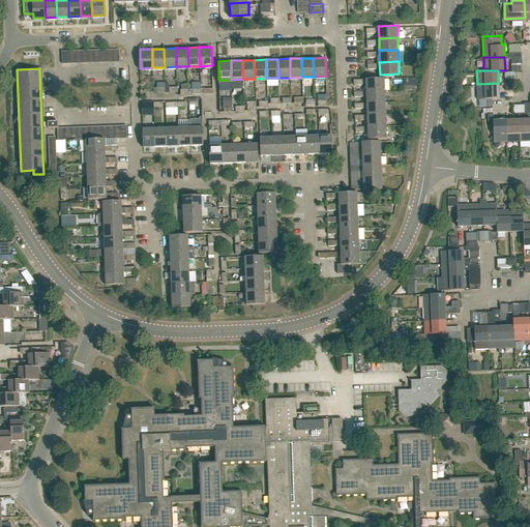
[(365,89),(385,88),(384,76),(365,77),(365,89)]
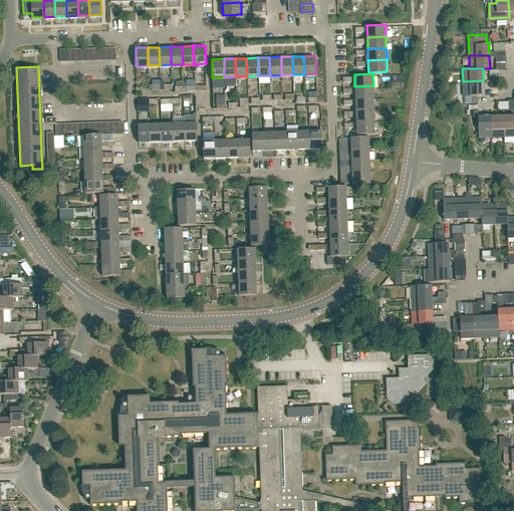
[(483,80),(463,81),(463,94),(484,93),(483,80)]
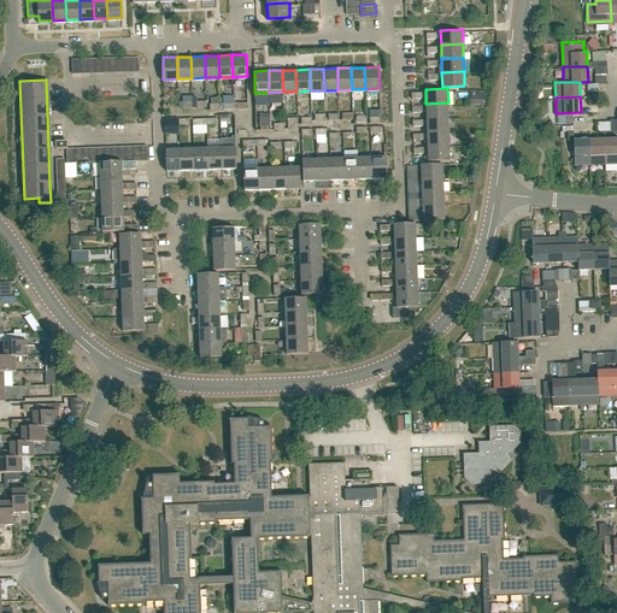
[(427,117),(448,117),(448,102),(425,104),(427,117)]
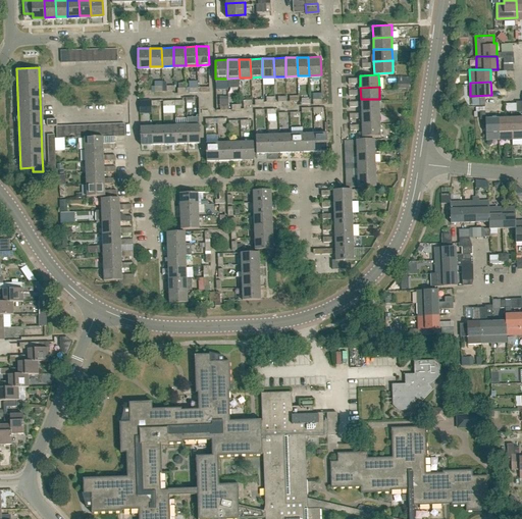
[(361,111),(379,110),(379,99),(361,99),(361,111)]
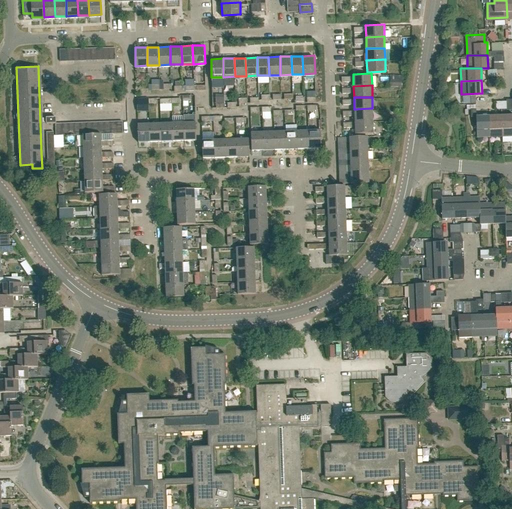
[(476,115),(477,135),(490,135),(489,114),(477,114),(476,107),(471,107),(471,115),(476,115)]
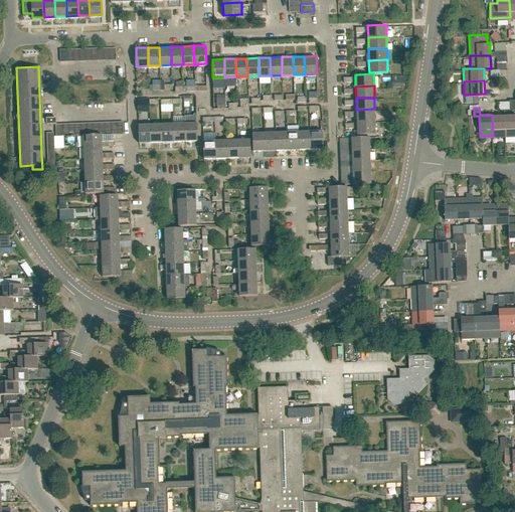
[(356,121),(375,121),(374,109),(356,110),(356,121)]
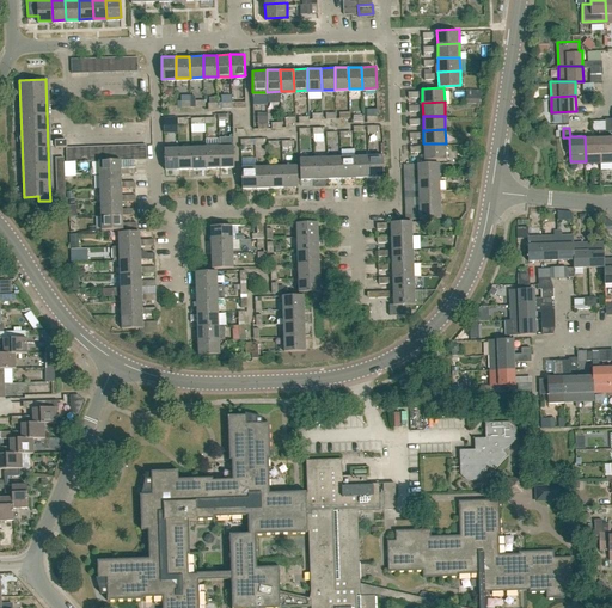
[(611,134),(599,135),(600,160),(611,159),(611,134)]
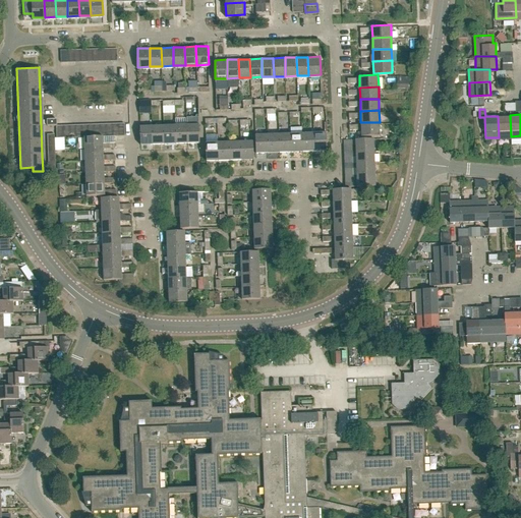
[(499,137),(511,136),(510,115),(498,116),(499,137)]
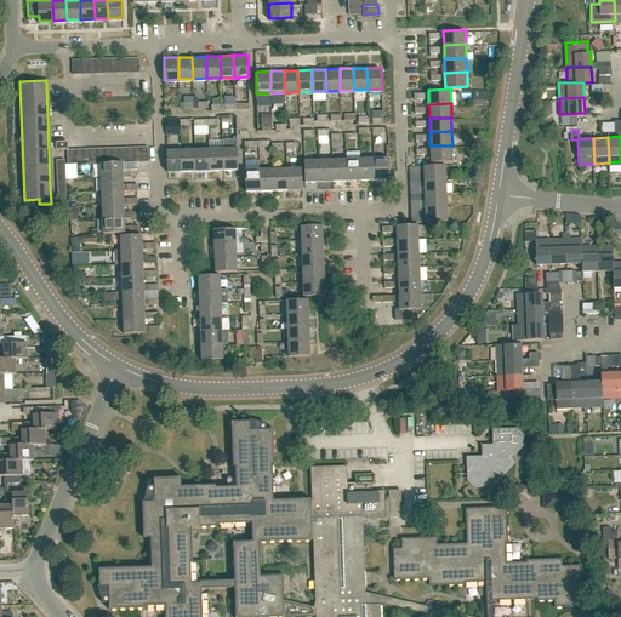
[(223,147),(223,169),(238,167),(237,146),(223,147)]
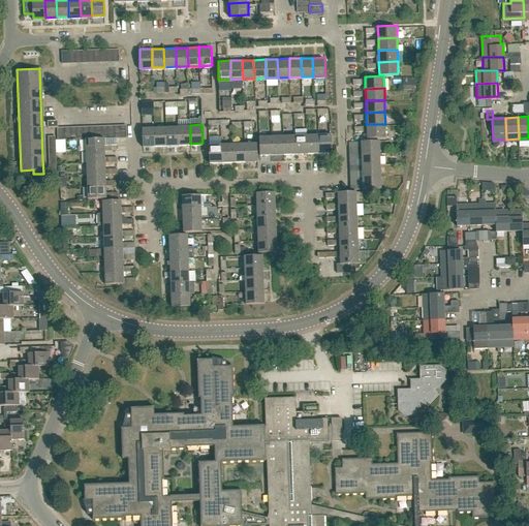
[(385,124),(366,124),(367,136),(385,136),(385,124)]
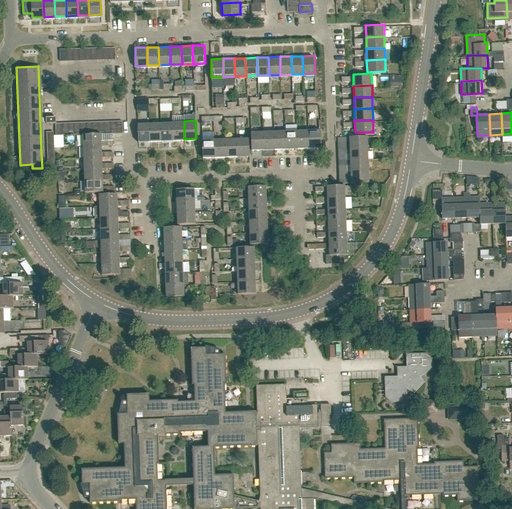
[(150,140),(161,140),(161,121),(149,122),(150,140)]
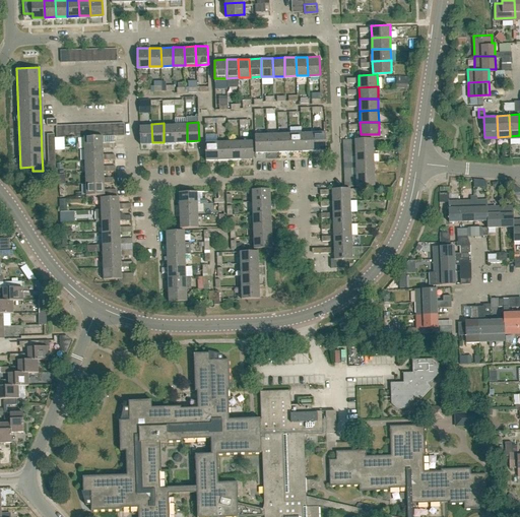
[(164,142),(176,141),(175,123),(164,123),(164,142)]
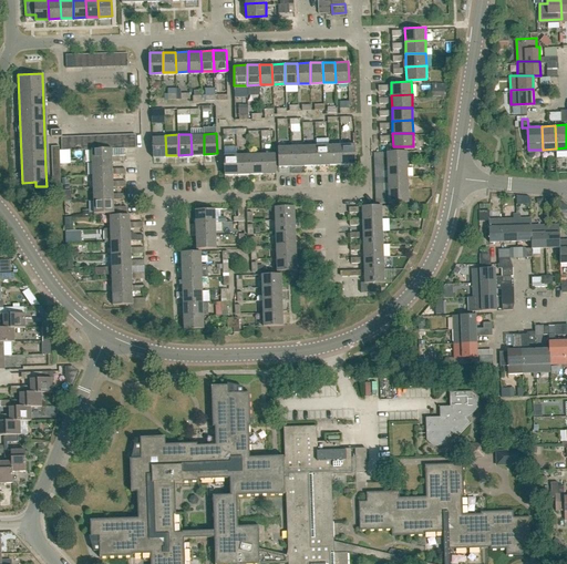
[(192,154),(204,154),(204,134),(191,134),(192,154)]
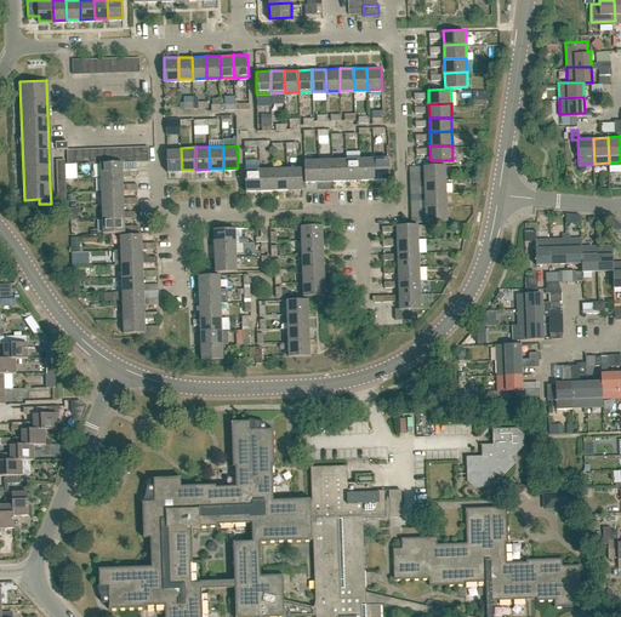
[(167,170),(182,170),(181,148),(166,148),(167,170)]
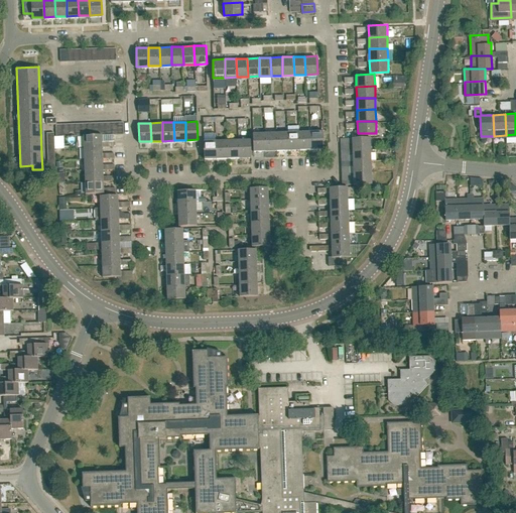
[(299,148),(311,147),(310,129),(299,130),(299,148)]
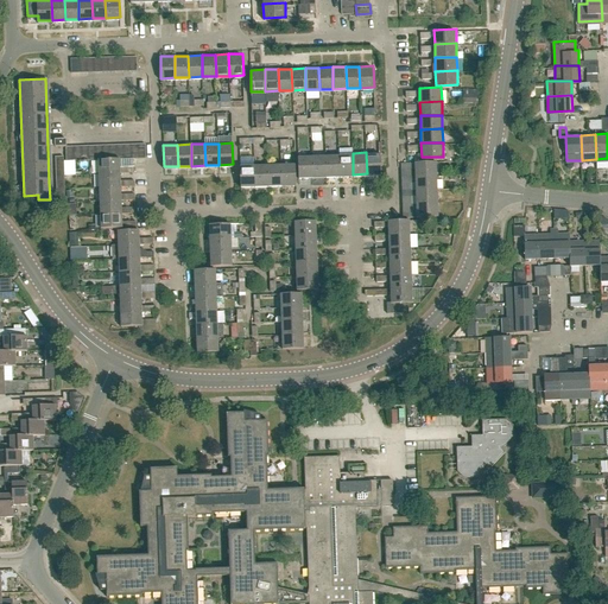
[(366,152),(367,173),(381,173),(380,152),(366,152)]
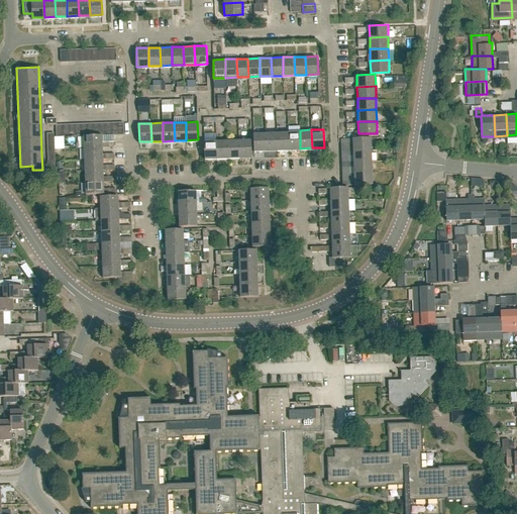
[(278,149),(289,148),(288,130),(277,131),(278,149)]
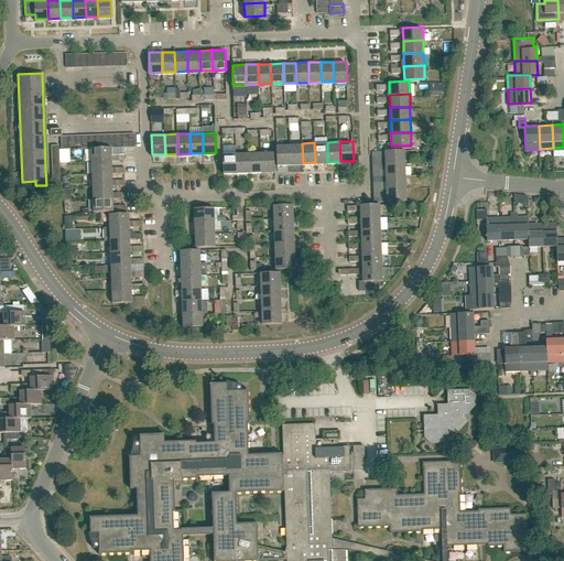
[(315,162),(327,162),(327,142),(314,142),(315,162)]
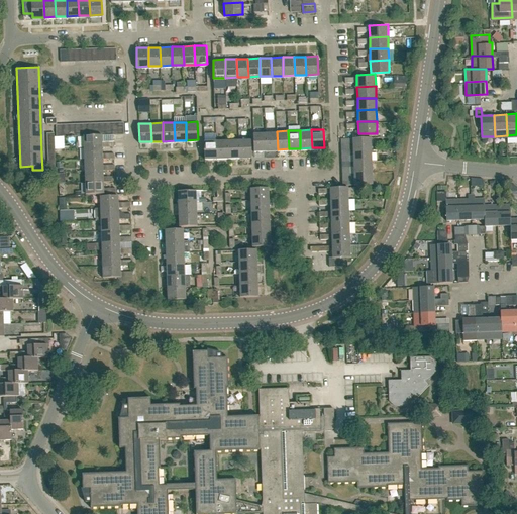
[(253,149),(266,149),(266,131),(253,131),(253,149)]
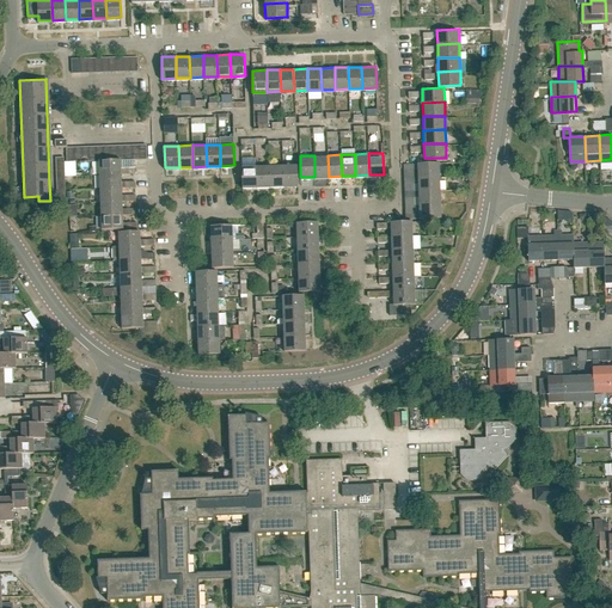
[(314,177),(329,177),(328,155),(314,155),(314,177)]
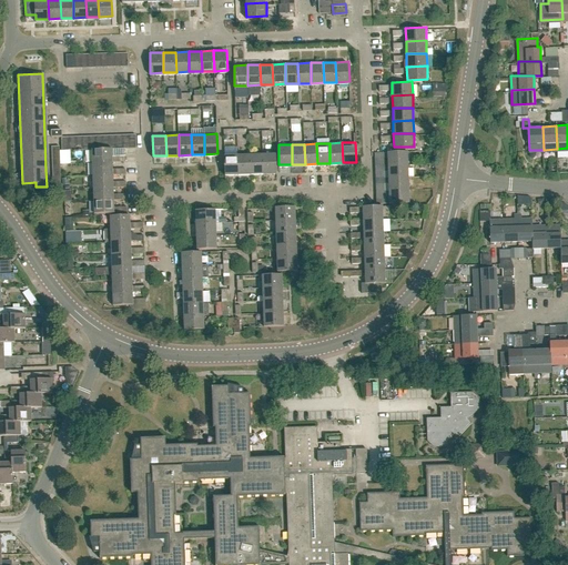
[(92,161),(113,160),(125,160),(125,154),(112,154),(112,147),(92,148),(92,161)]
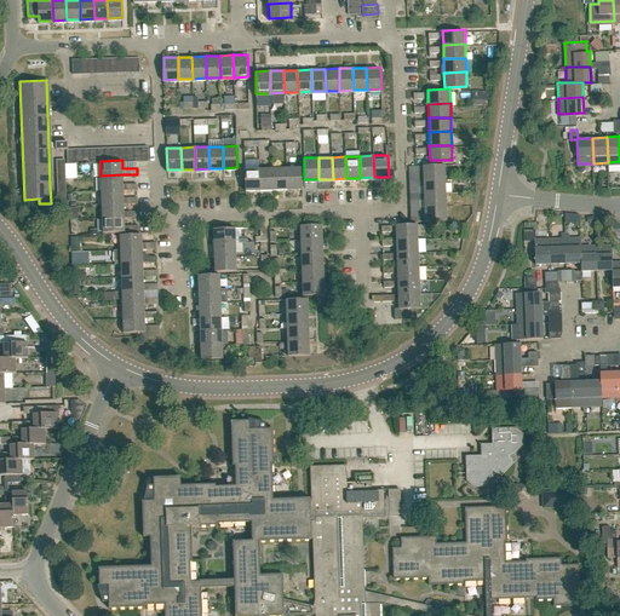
[(423,177),(446,177),(445,162),(423,162),(423,177)]
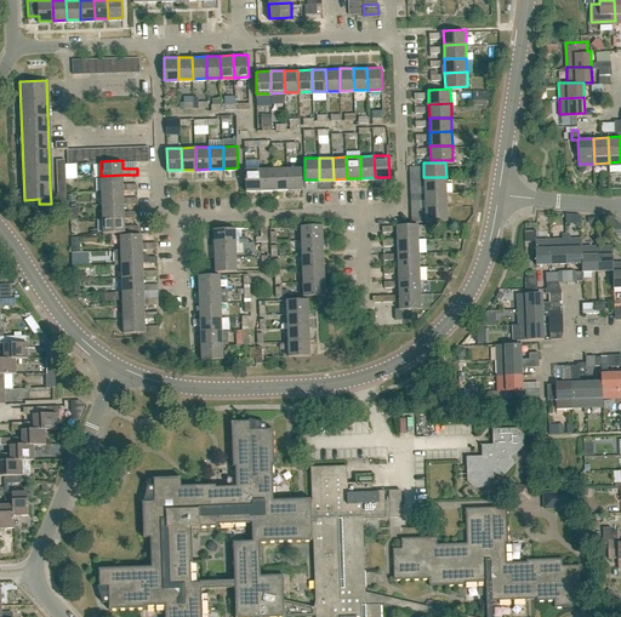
[(288,166),(288,188),(302,188),(301,165),(288,166)]
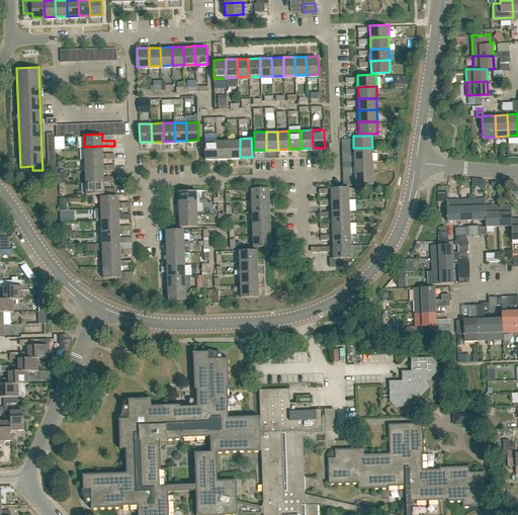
[(218,158),(229,157),(228,139),(217,140),(218,158)]
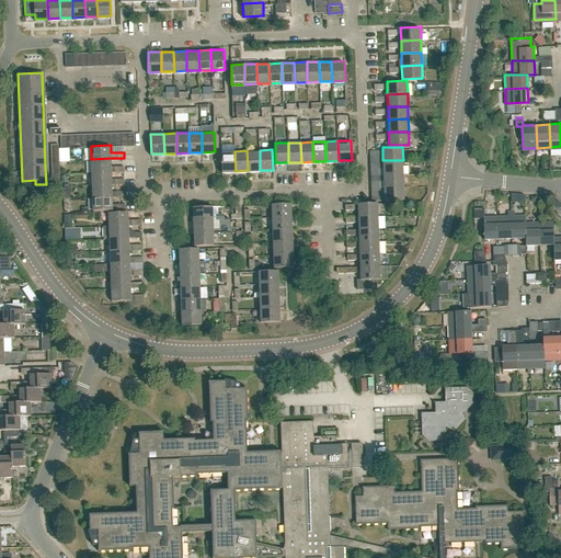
[(248,170),(260,170),(260,150),(247,150),(248,170)]
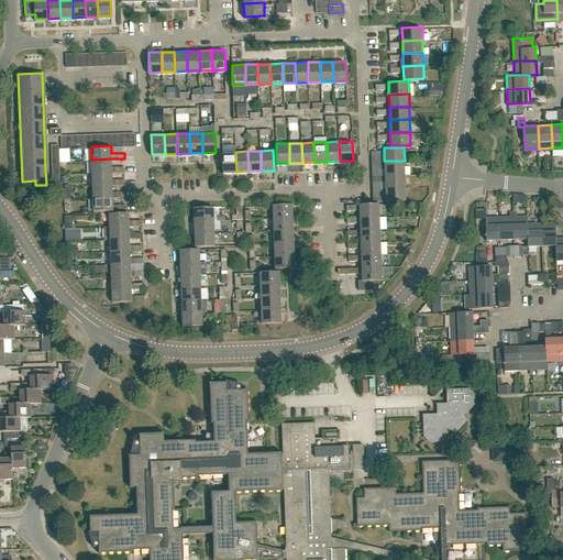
[(223,172),(236,172),(235,152),(222,152),(222,154),(223,172)]
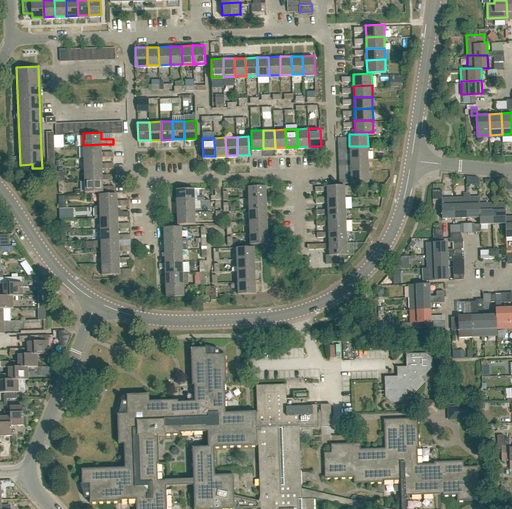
[(84,156),(102,155),(102,144),(83,145),(84,156)]
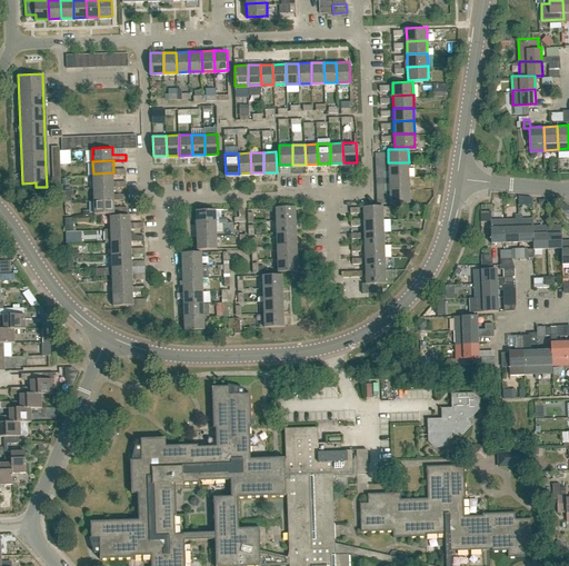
[(389,176),(409,175),(409,162),(388,162),(389,176)]
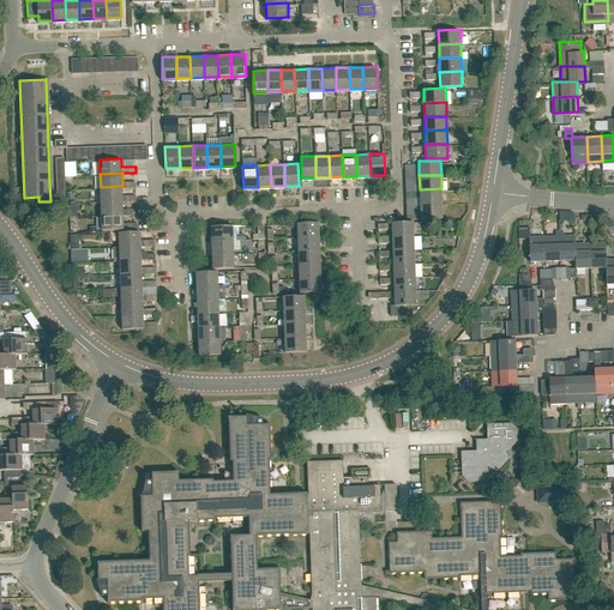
[(101,187),(101,200),(122,200),(137,199),(137,194),(122,194),(122,186),(101,187)]
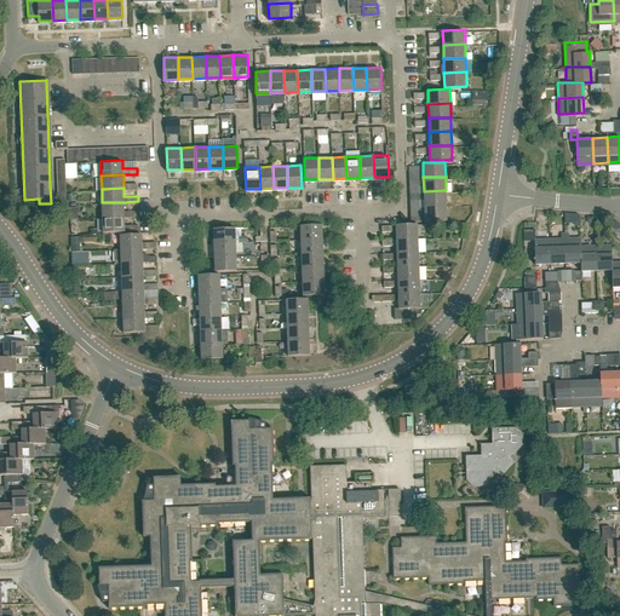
[(424,205),(446,203),(446,190),(424,191),(424,205)]
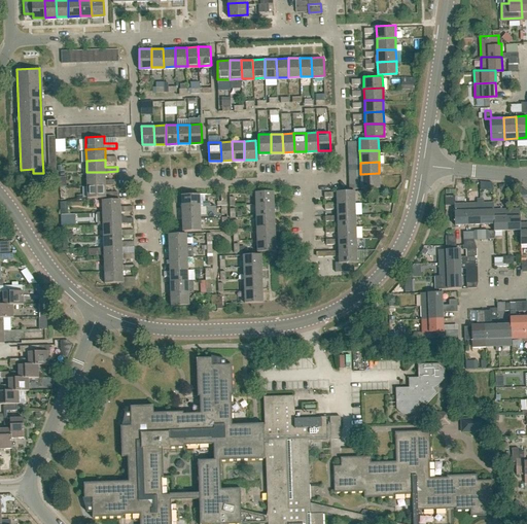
[(106,183),(117,183),(117,178),(106,178),(105,172),(86,172),(88,184),(106,183)]
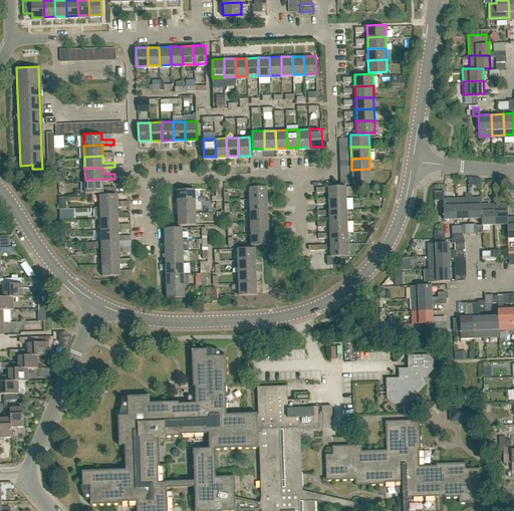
[(369,169),(351,170),(351,182),(370,181),(369,169)]
